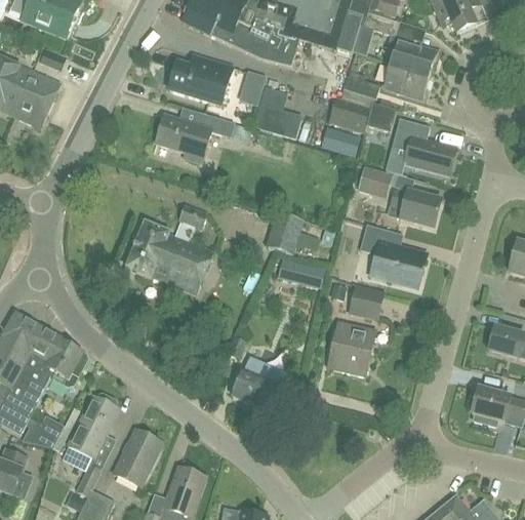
[(17,0),(18,1),(21,2),(29,5),(23,20),(68,39),(81,7),(64,0),(17,0)]
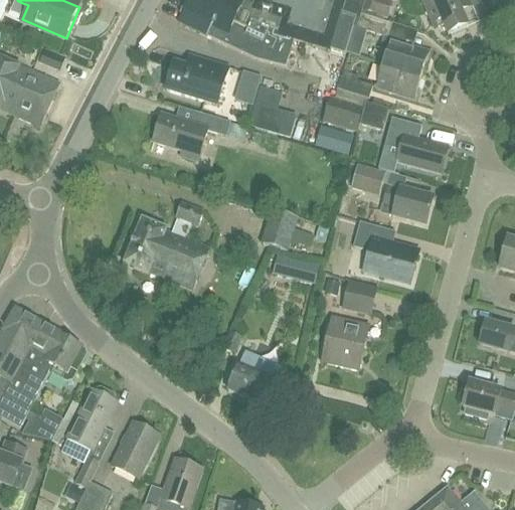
[(223,41),(258,56),(285,63),(293,37),(330,48),(330,46),(344,50),(355,13),(342,9),(344,0),(188,0),(179,21),(206,33),(223,41)]
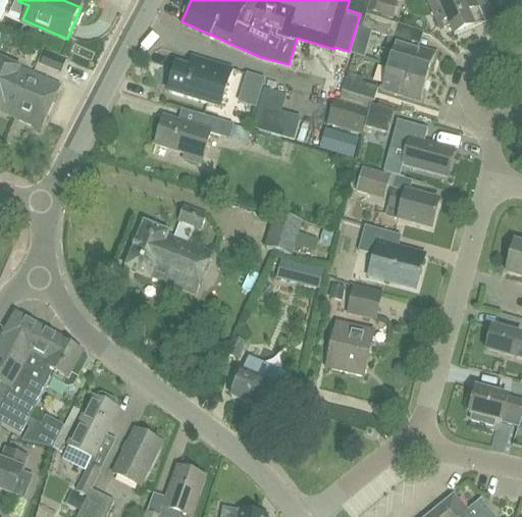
[(367,6),(366,11),(387,17),(388,15),(393,16),(398,0),(369,0),(367,6)]
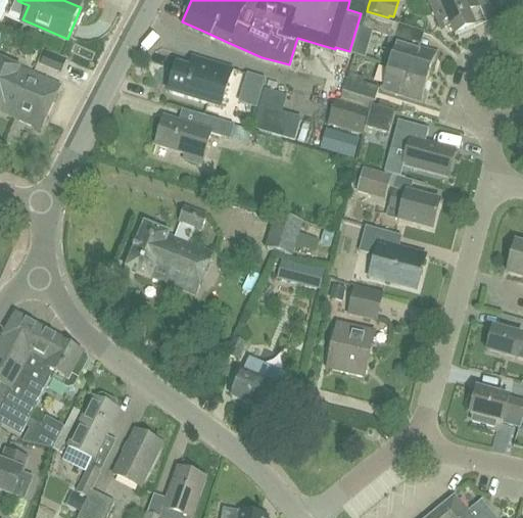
[(429,0),(438,20),(447,16),(455,33),(474,24),(467,8),(478,3),(476,0),(429,0)]
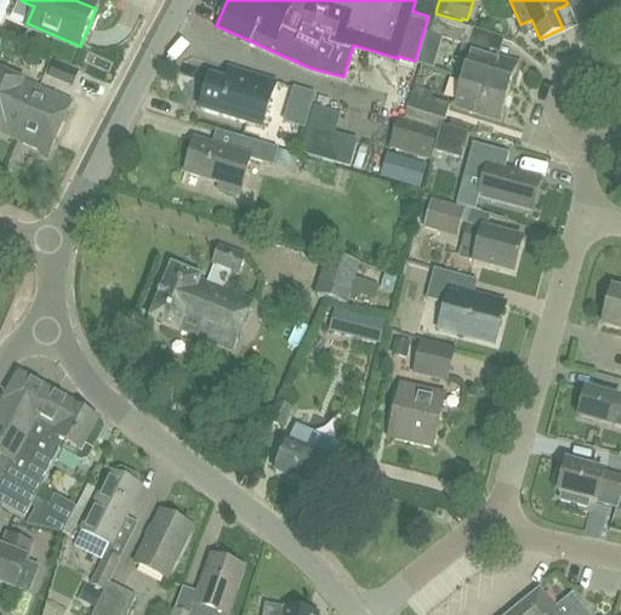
[(582,0),(591,18),(617,7),(614,0),(582,0)]
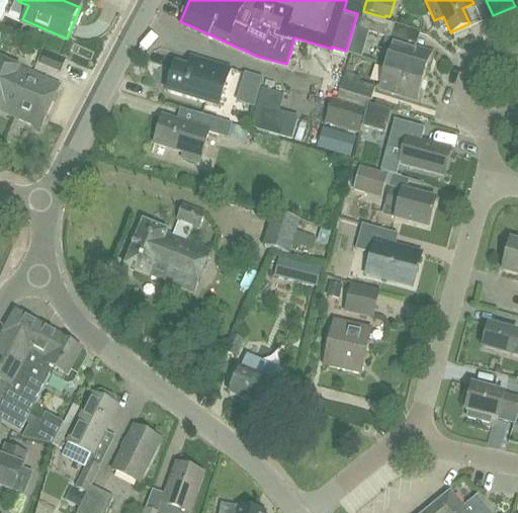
[(385,32),(389,33),(393,19),(384,17),(363,11),(362,11),(358,24),(385,32)]
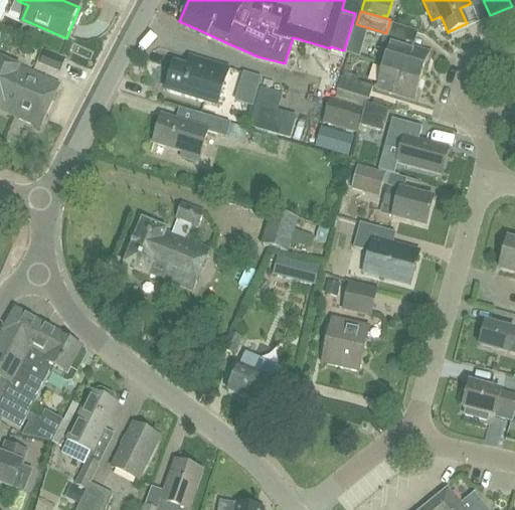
[(427,53),(428,50),(390,38),(391,34),(386,33),(383,32),(379,46),(386,48),(382,61),(421,73),(424,62),(426,63),(430,54),(427,53)]
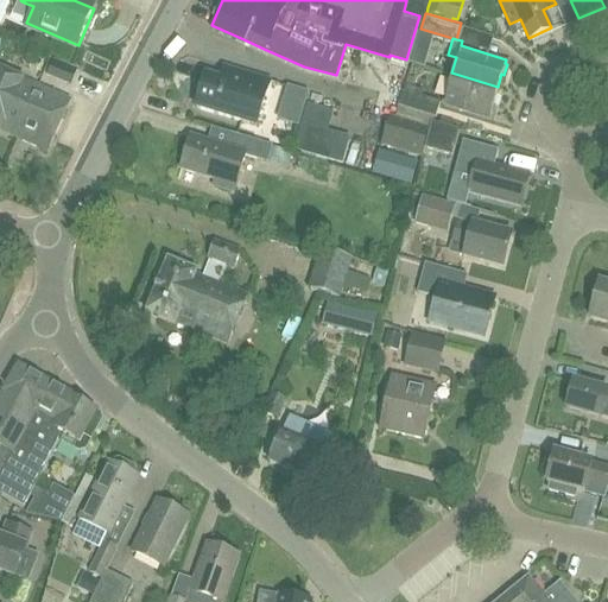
[(77,64),(54,54),(46,69),(71,80),(77,64)]
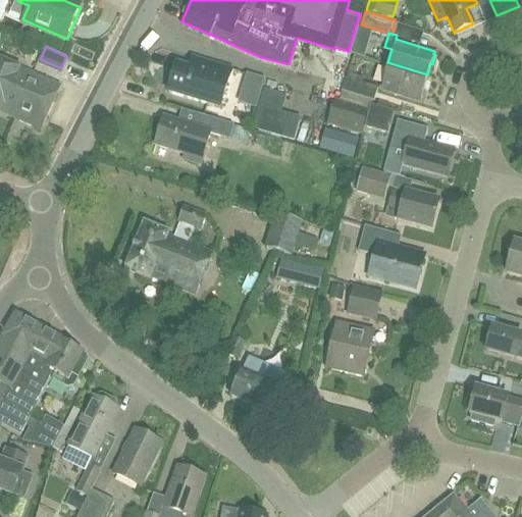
[(169,69),(165,82),(169,84),(167,89),(219,104),(230,65),(196,54),(192,66),(175,61),(172,70),(169,69)]
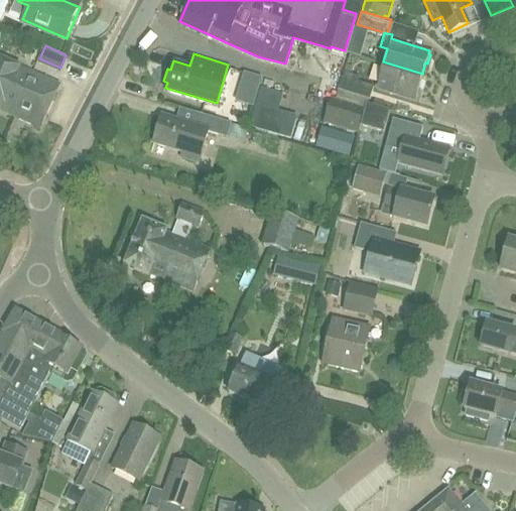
[(0,54),(0,107),(8,110),(27,67),(0,54)]
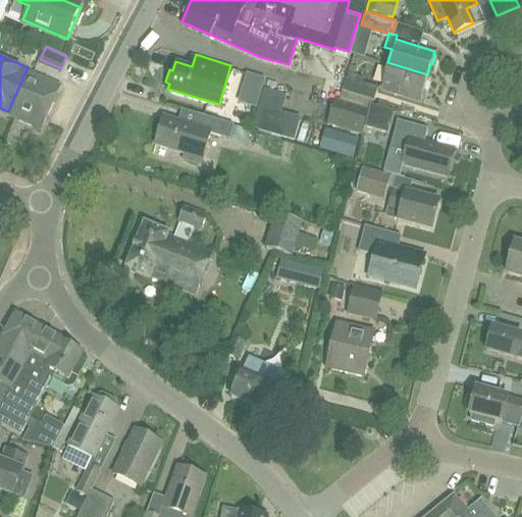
[(419,98),(427,74),(387,62),(380,86),(419,98)]
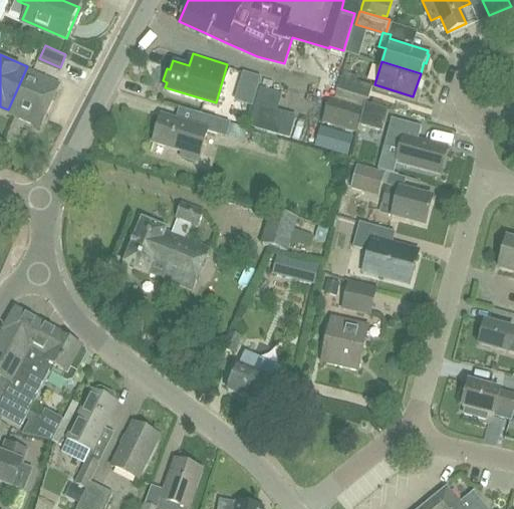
[(27,66),(8,109),(39,123),(58,80),(27,66)]
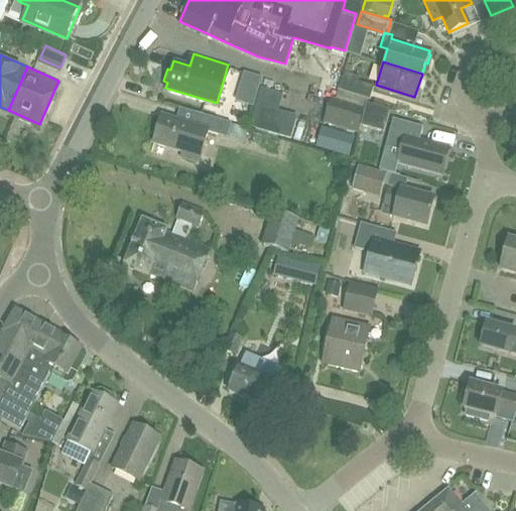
[(373,83),(357,78),(359,74),(343,70),(338,87),(369,96),(373,83)]
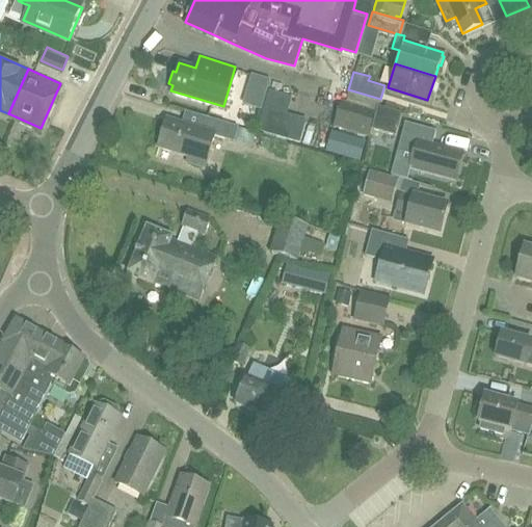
[(245,97),(261,102),(268,78),(253,73),(245,97)]
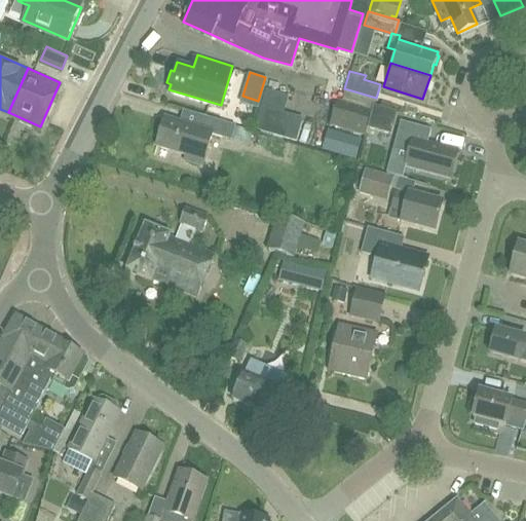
[(295,138),(302,114),(283,109),(288,92),(265,86),(253,125),(295,138)]
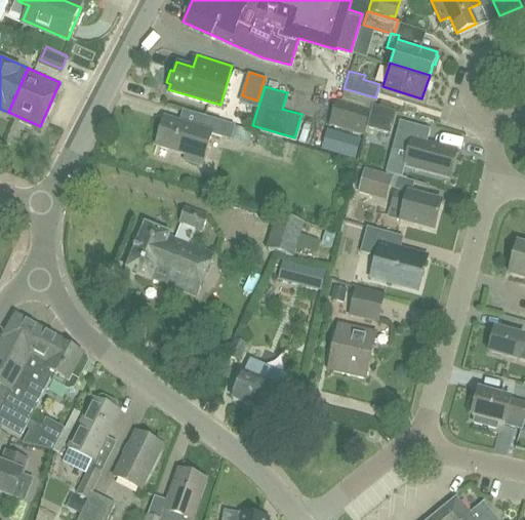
[(328,122),(363,132),(370,107),(339,97),(336,96),(328,122)]
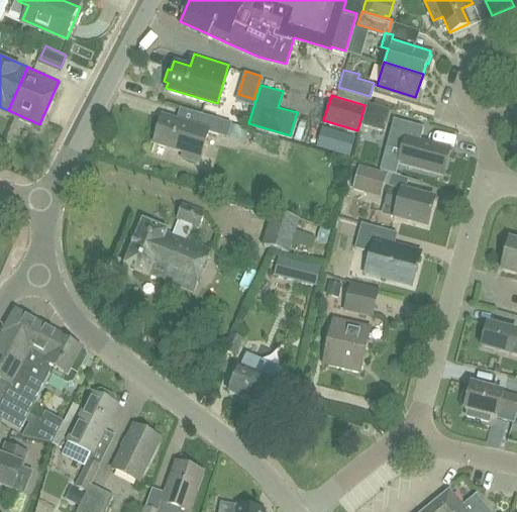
[(384,128),(389,107),(366,100),(365,105),(360,122),(384,128)]
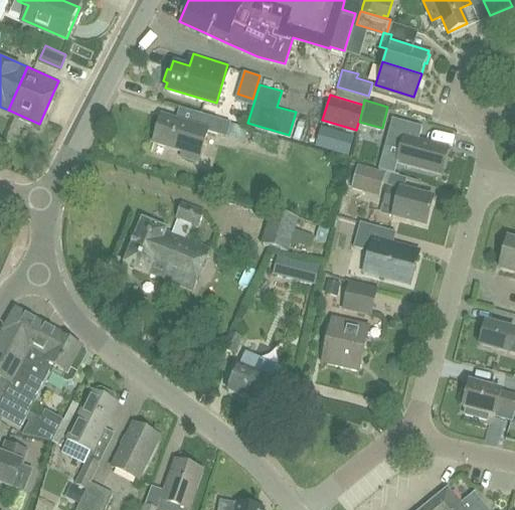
[(152,140),(182,149),(181,154),(197,159),(206,128),(225,134),(229,120),(194,110),(191,122),(161,113),(152,140)]
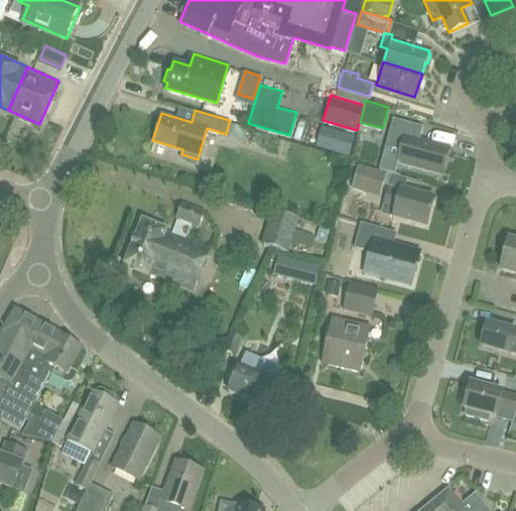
[(447,145),(418,137),(421,125),(393,117),(386,142),(401,146),(398,159),(440,171),(440,170),(447,146),(447,145)]
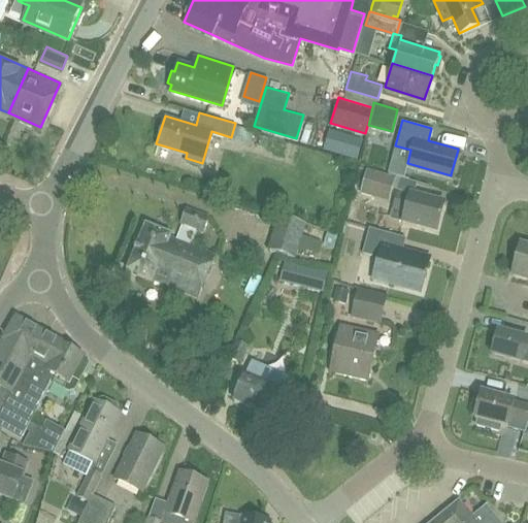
[(366,167),(360,190),(370,192),(372,185),(390,190),(394,174),(366,167)]
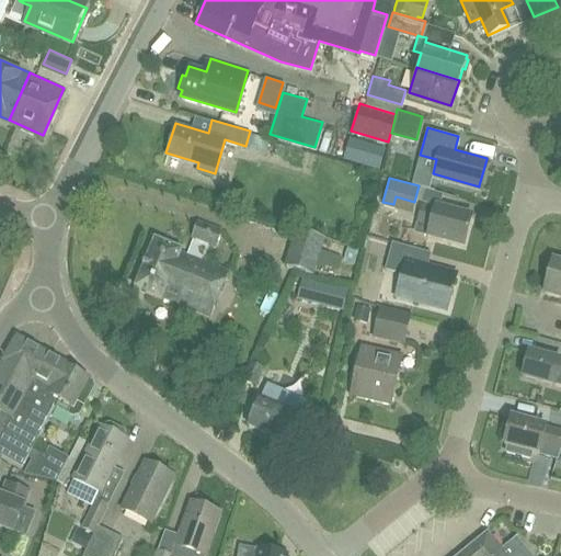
[(422,200),(416,220),(432,225),(430,234),(464,242),(471,213),(422,200)]
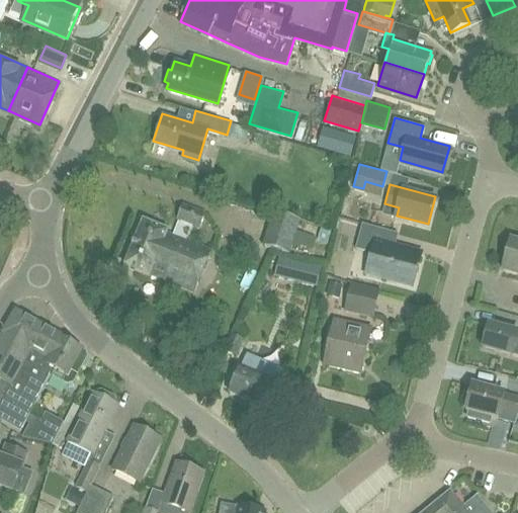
[(210,247),(186,238),(192,223),(198,225),(204,210),(182,201),(176,217),(178,217),(172,232),(166,230),(167,228),(142,218),(123,262),(148,272),(149,271),(192,289),(210,247)]
